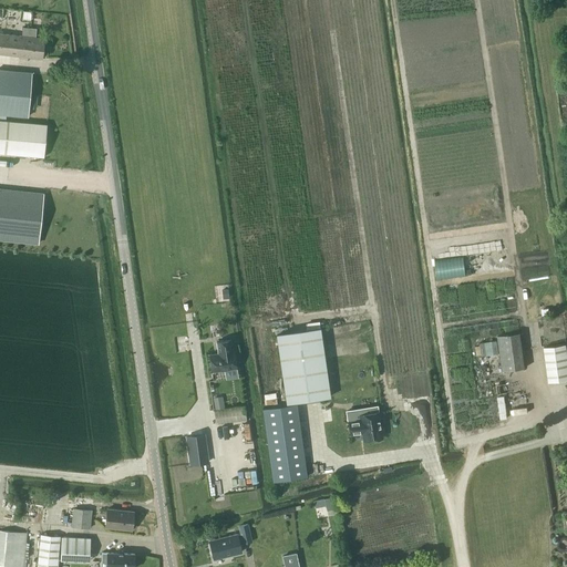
[(35,37),(35,29),(22,27),(22,35),(0,33),(0,53),(42,58),(44,38),(35,37)]
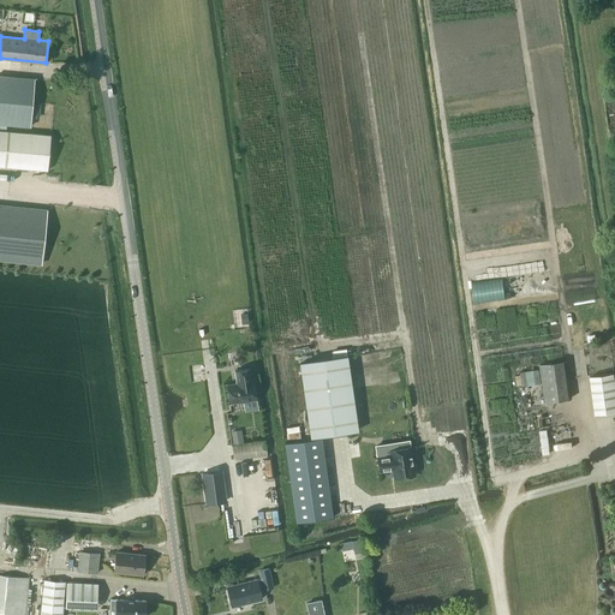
[(0,124),(29,126),(34,78),(0,75),(0,124)]
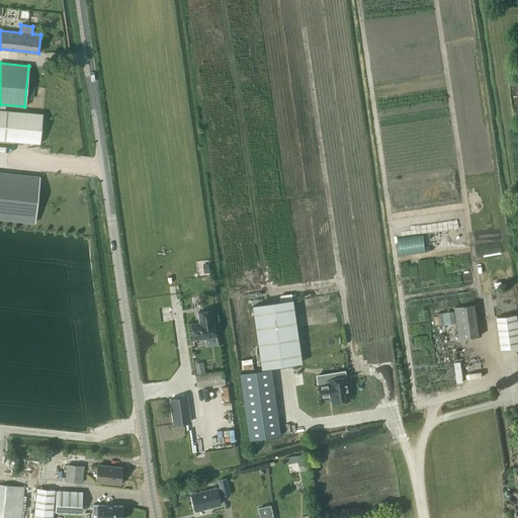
[(0,140),(39,143),(42,113),(0,109),(0,140)]
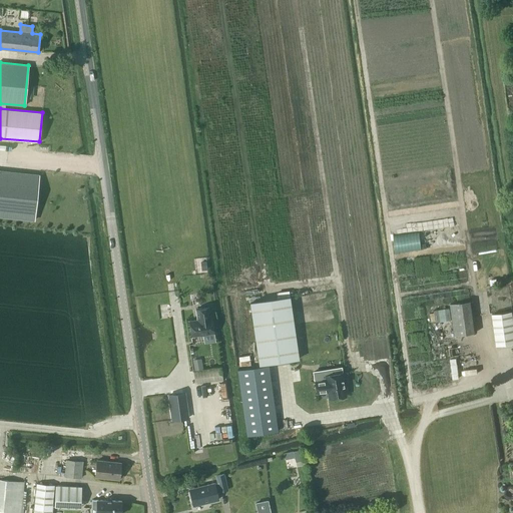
[(0,216),(34,220),(39,175),(0,170),(0,216)]
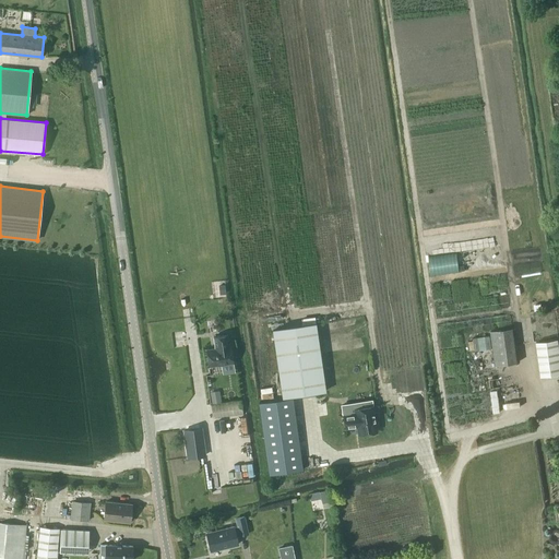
[(316,323),(272,330),(282,396),(325,391),(316,323)]
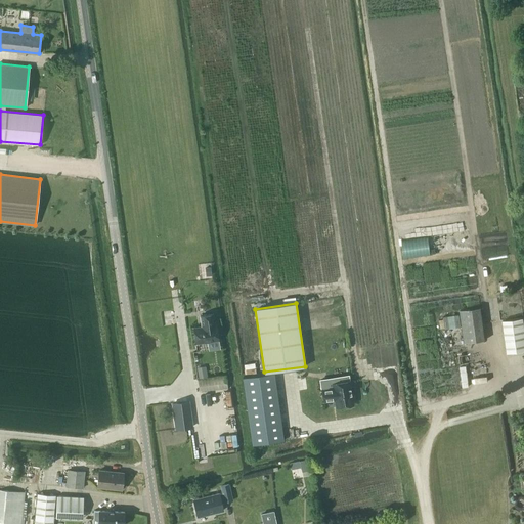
[(460,310),(465,343),(484,340),(480,307),(460,310)]
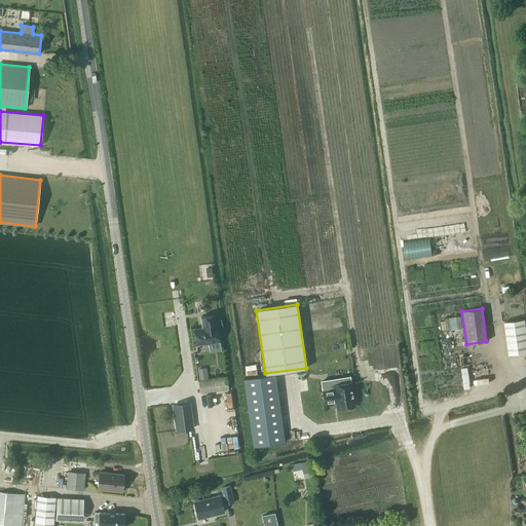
[(202,328),(194,329),(196,344),(204,343),(220,341),(217,326),(216,326),(214,315),(200,316),(202,328)]
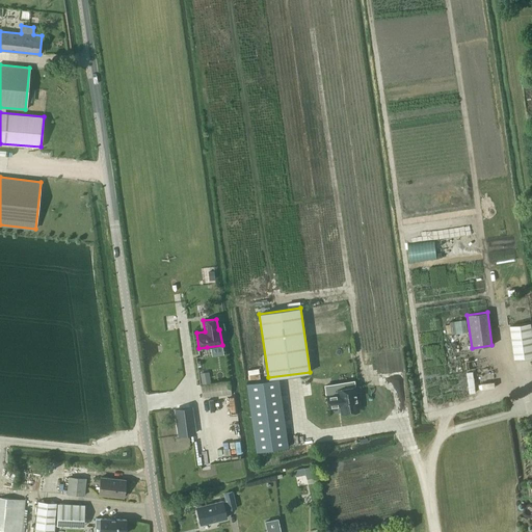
[(510,325),(513,346),(514,357),(531,355),(531,331),(531,322),(510,325)]
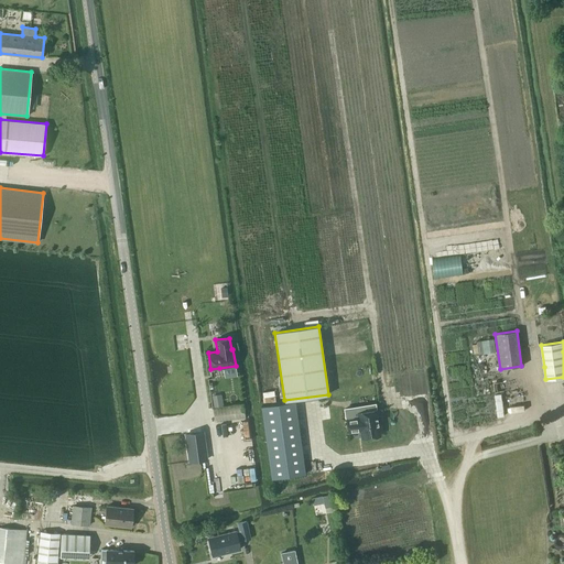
[(220,397),(213,398),(214,407),(221,405),(220,397)]
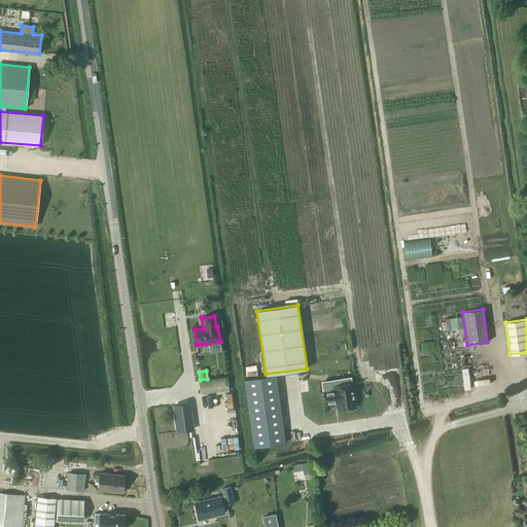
[(253,448),(285,443),(275,375),(244,380),(253,448)]
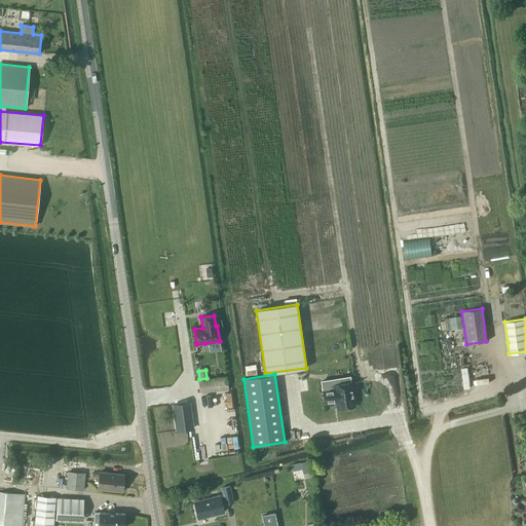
[(349,376),(321,381),(325,403),(336,402),(337,409),(354,406),(349,376)]
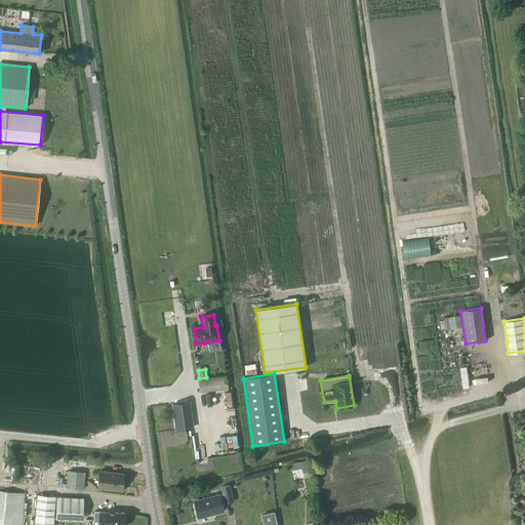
[(195,380),(197,395),(229,391),(227,376),(195,380)]
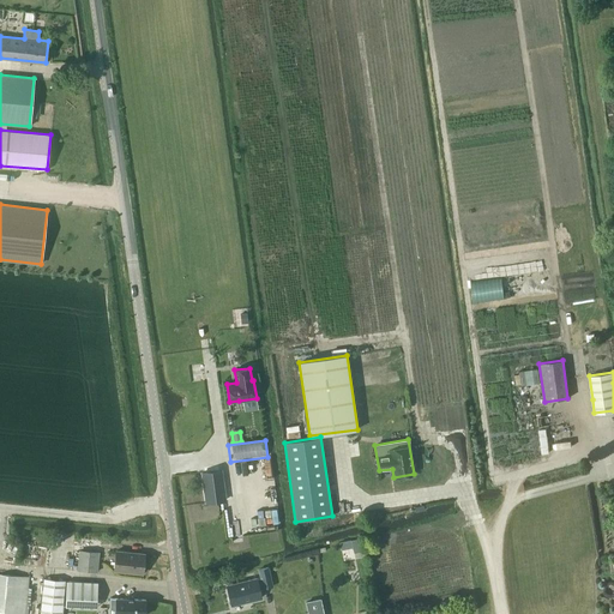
[(221,470),(202,473),(206,503),(224,500),(221,470)]
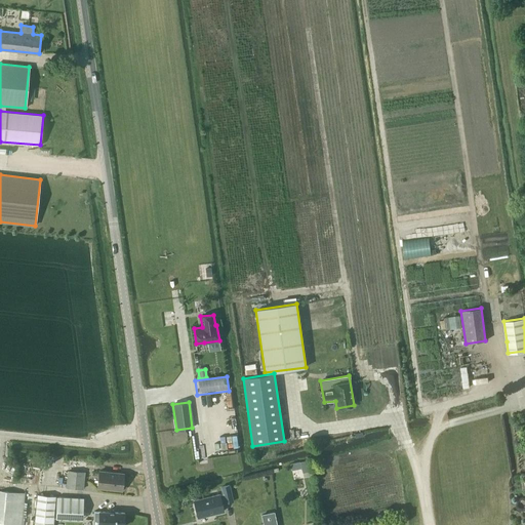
[(309,460),(299,462),(301,468),(301,473),(311,471),(309,460)]
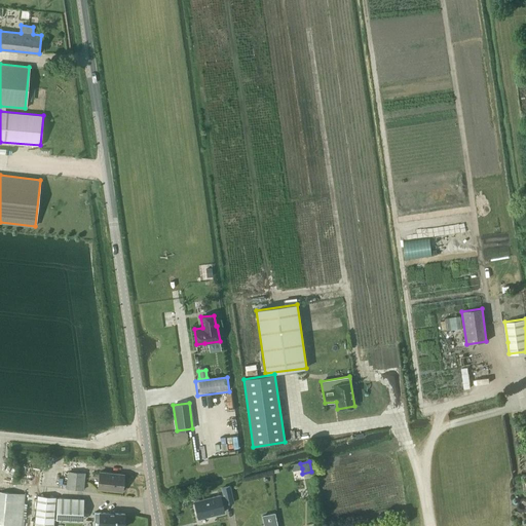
[(66,489),(83,490),(84,473),(68,472),(66,489)]
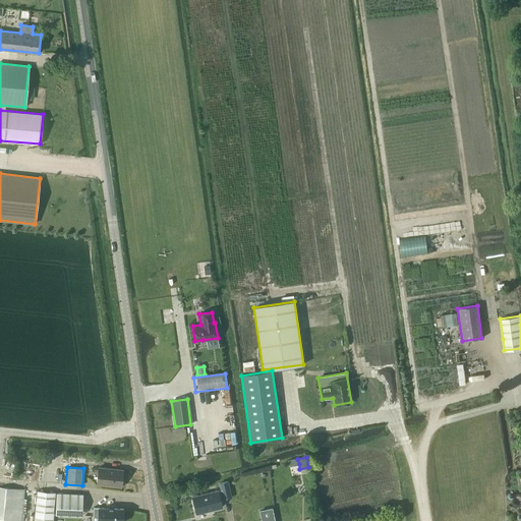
[(99,467),(97,484),(120,486),(122,470),(99,467)]
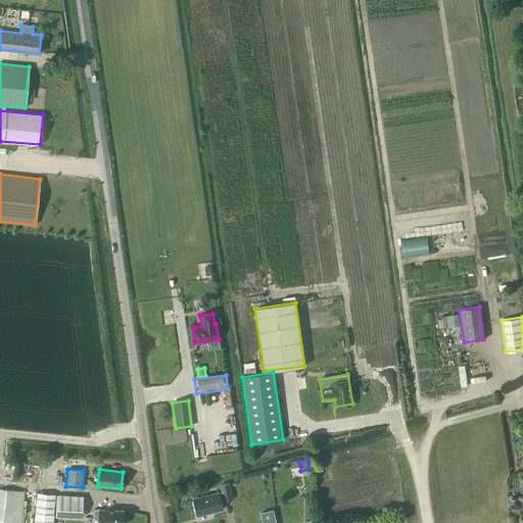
[(228,484),(221,485),(223,492),(225,502),(231,500),(228,484)]
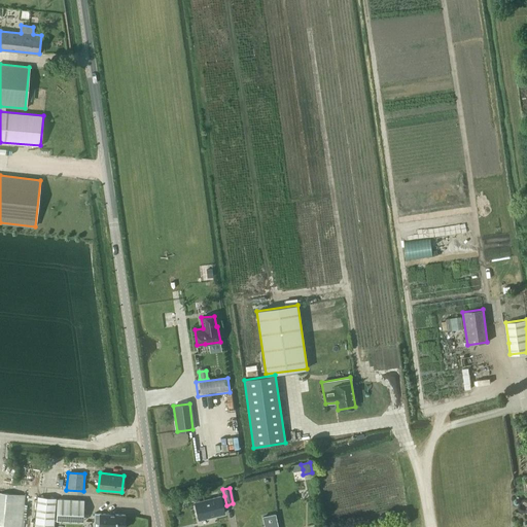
[(0,526),(8,526),(21,526),(24,495),(0,492),(0,526)]
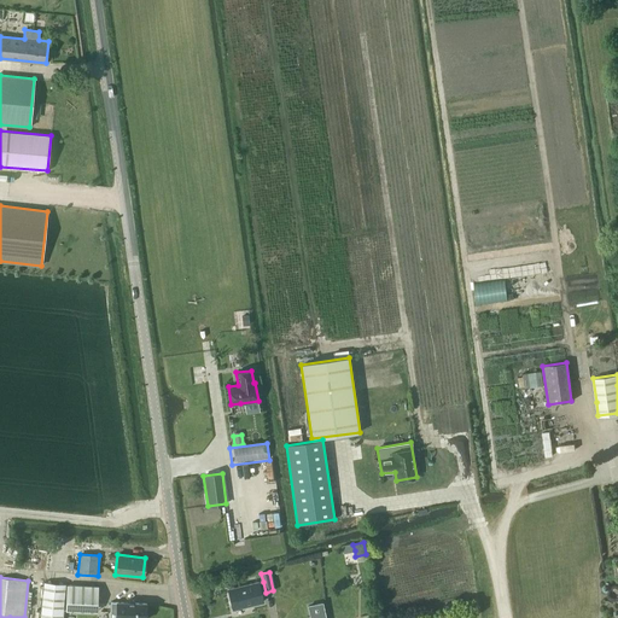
[(40,617),(62,617),(65,584),(44,582),(40,617)]
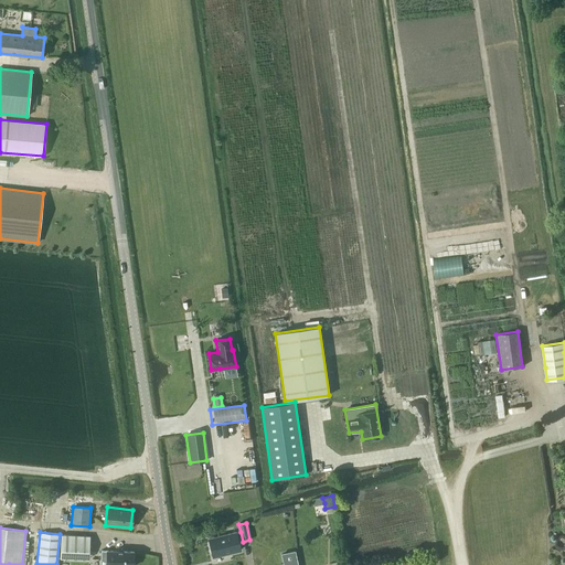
[(235,533),(209,541),(213,557),(240,551),(237,543),(243,542),(241,532),(235,533)]
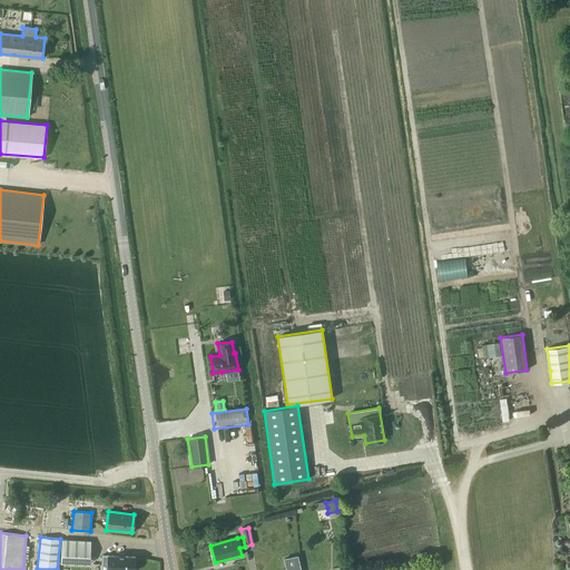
[(61,540),(60,562),(82,563),(89,563),(90,549),(90,541),(61,540)]
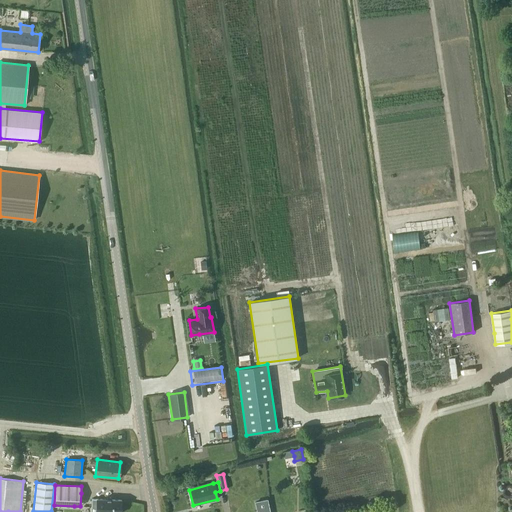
[(90,511),(121,511),(122,499),(96,497),(96,498),(91,498),(90,511)]
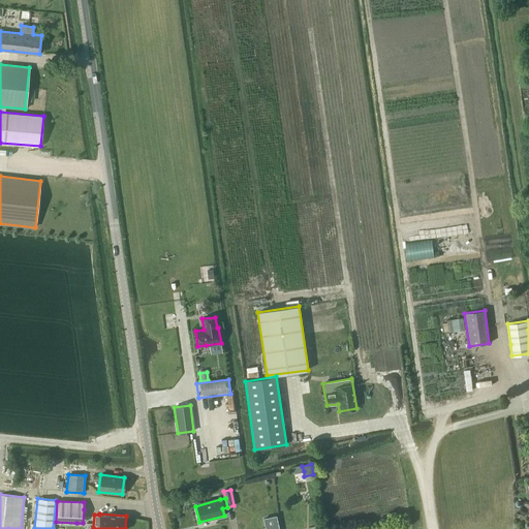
[(278,528),(276,516),(263,519),(266,528),(278,528)]
